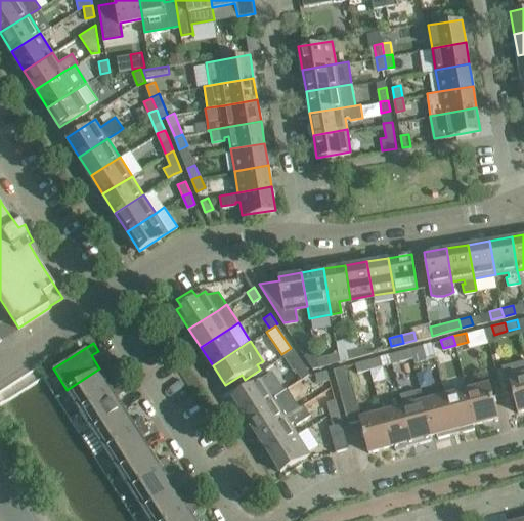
[(370,343),(358,346),(360,354),(373,351),(370,343)]
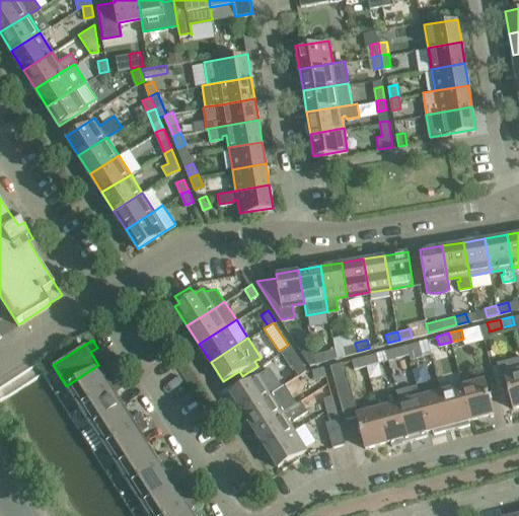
[(422,354),(419,341),(406,345),(409,353),(410,358),(422,354)]
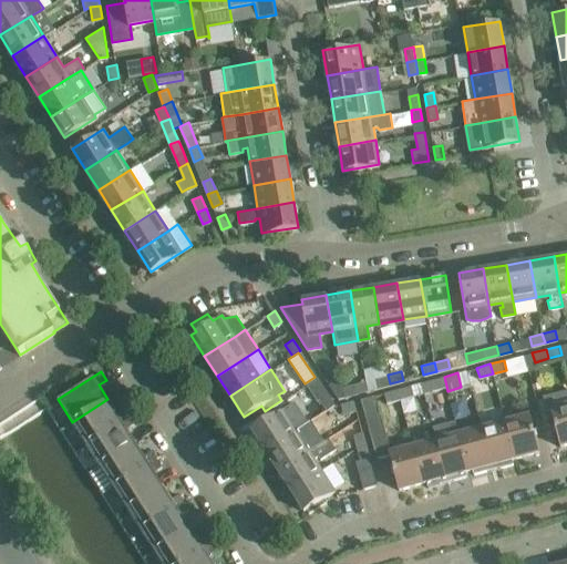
[(374,378),(378,388),(390,383),(388,375),(374,378)]
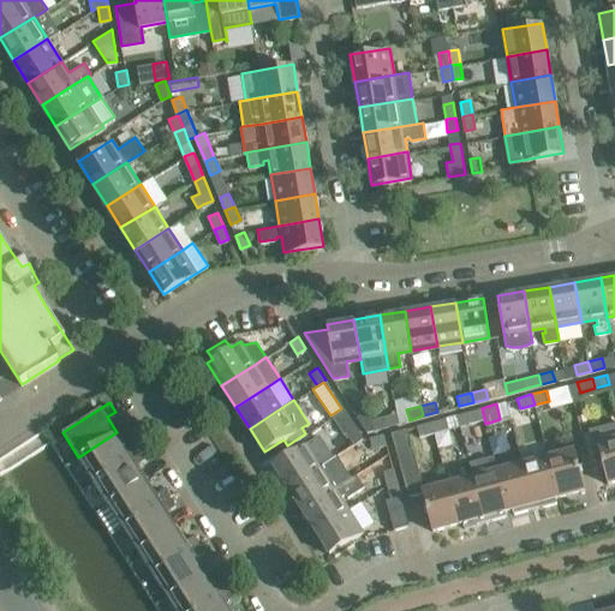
[(459,425),(484,418),(482,408),(457,414),(459,425)]
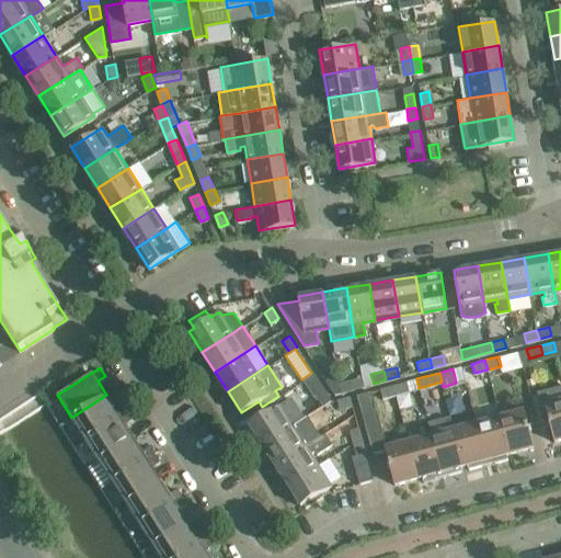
[(307,379),(304,380),(315,396),(317,395),(323,405),(331,400),(315,374),(307,379)]
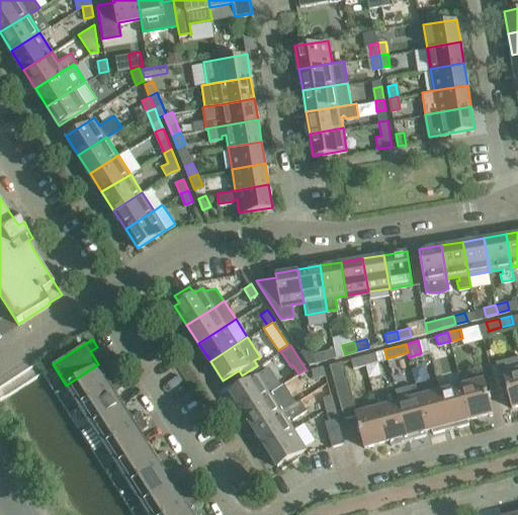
[(311,347),(300,350),(309,363),(314,362),(312,354),(311,347)]
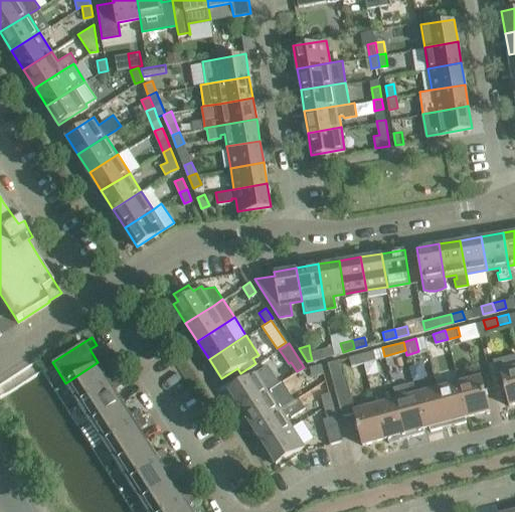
[(382,347),(361,353),(363,361),(384,356),(382,347)]
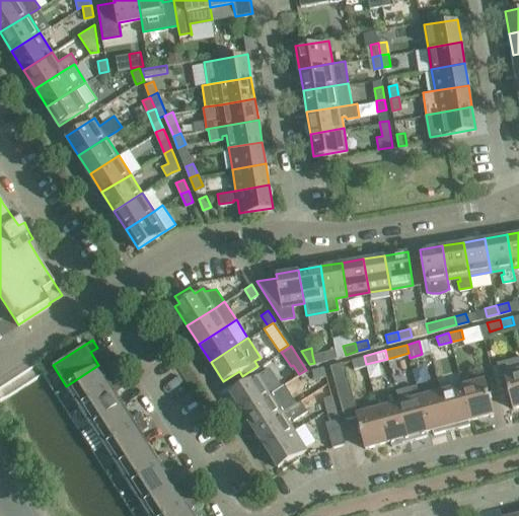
[(312,355),(314,363),(326,359),(324,351),(312,355)]
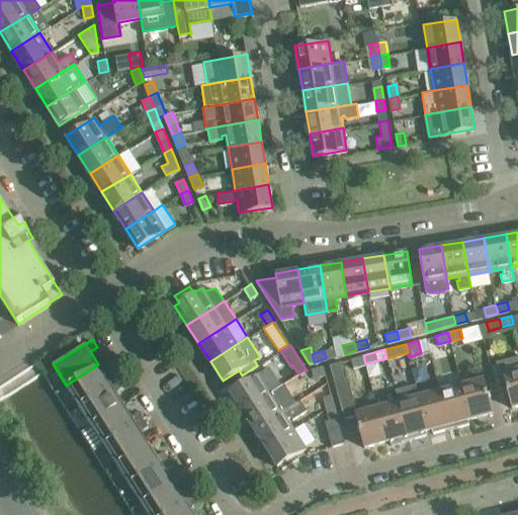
[(517,354),(496,360),(500,374),(503,373),(512,406),(517,404),(517,354)]
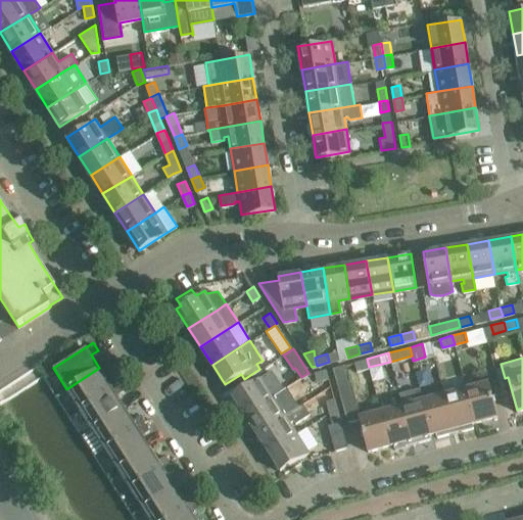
[(357,371),(369,367),(367,359),(354,362),(357,371)]
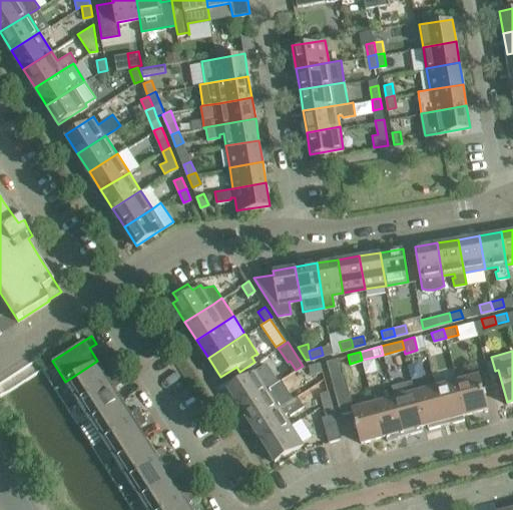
[(361,442),(383,436),(374,402),(354,408),(340,357),(326,361),(342,416),(353,413),(361,442)]
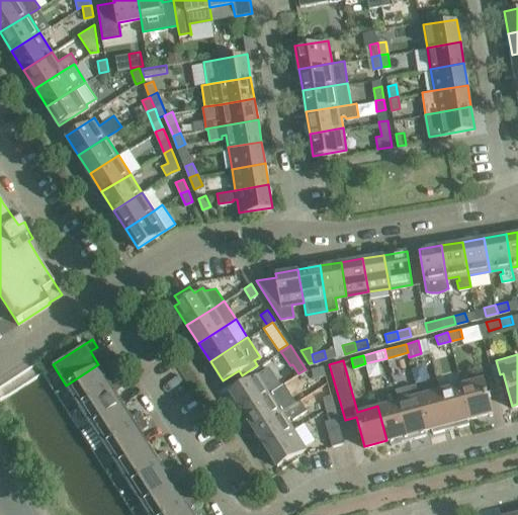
[(98,364),(66,385),(78,405),(118,378),(113,372),(106,376),(98,364)]
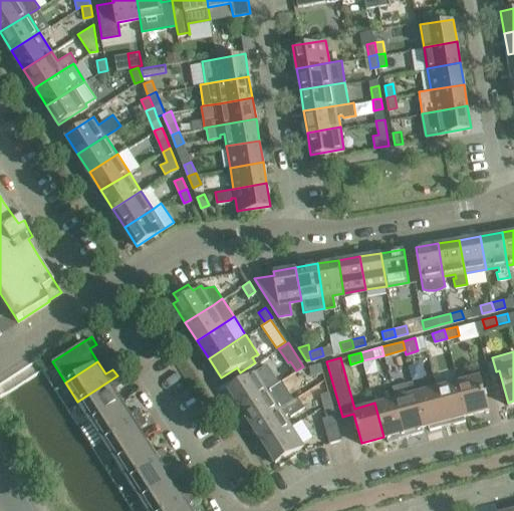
[(227,388),(240,407),(268,389),(267,388),(278,380),(266,363),(256,369),(227,388)]
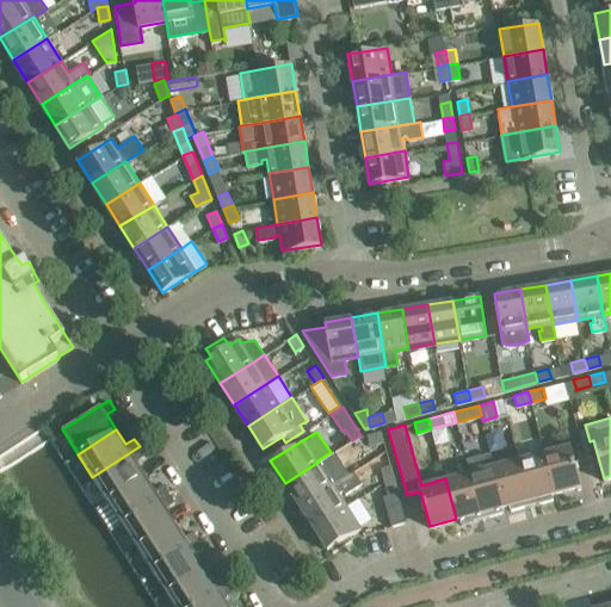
[(370,445),(384,441),(381,432),(366,435),(370,445)]
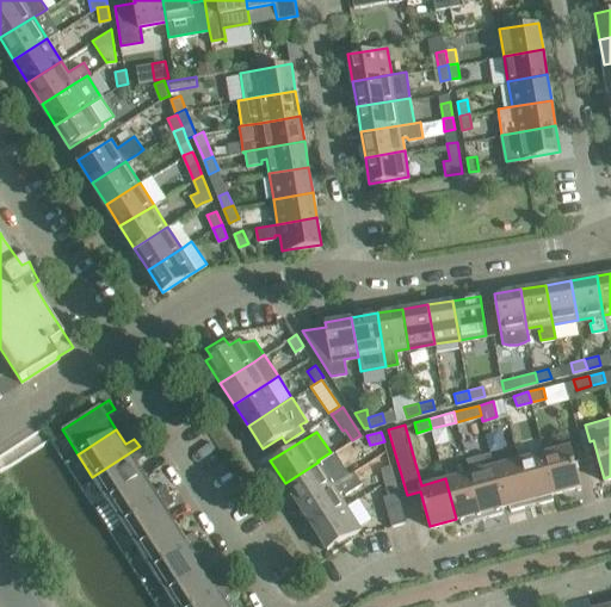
[(571,445),(544,452),(555,491),(581,484),(571,445)]
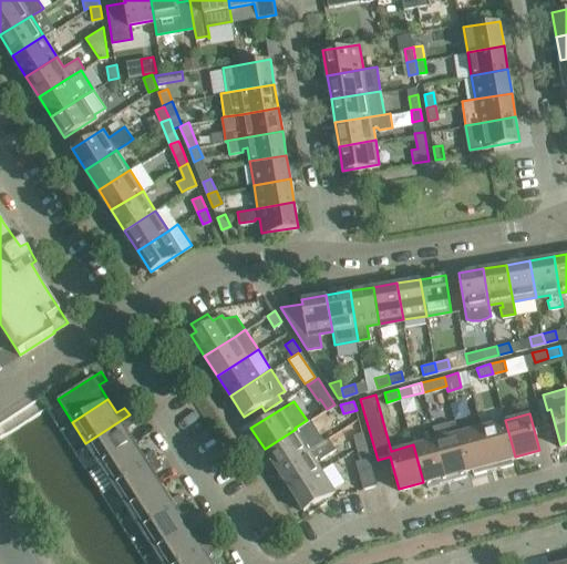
[(130,414),(85,443),(99,464),(135,441),(126,428),(134,422),(130,414)]
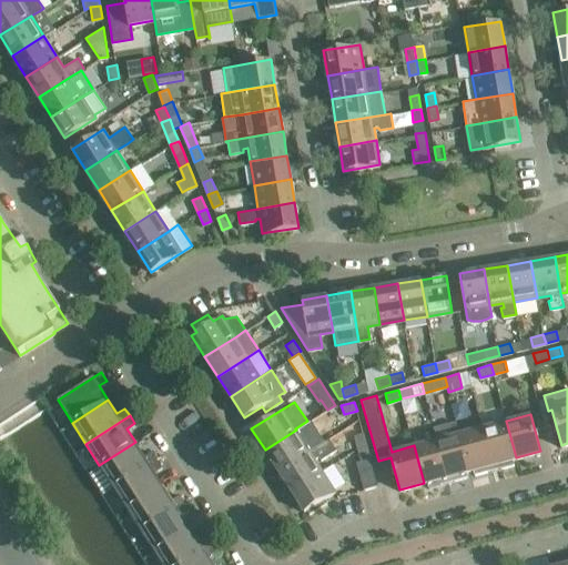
[(466,471),(469,471),(459,433),(456,420),(433,426),(436,440),(448,481),(467,476),(466,471)]
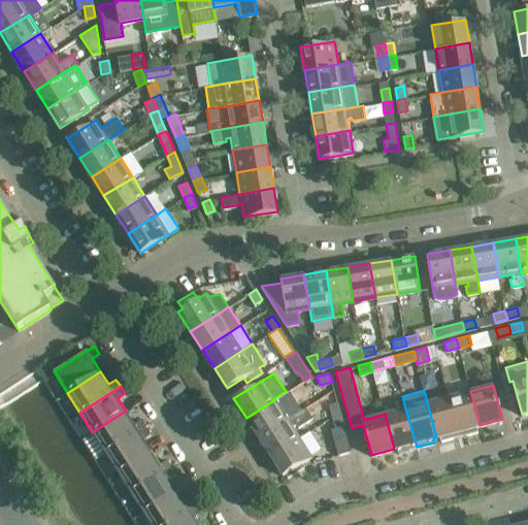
[(476,426),(480,425),(470,391),(449,396),(459,435),(477,430),(476,426)]
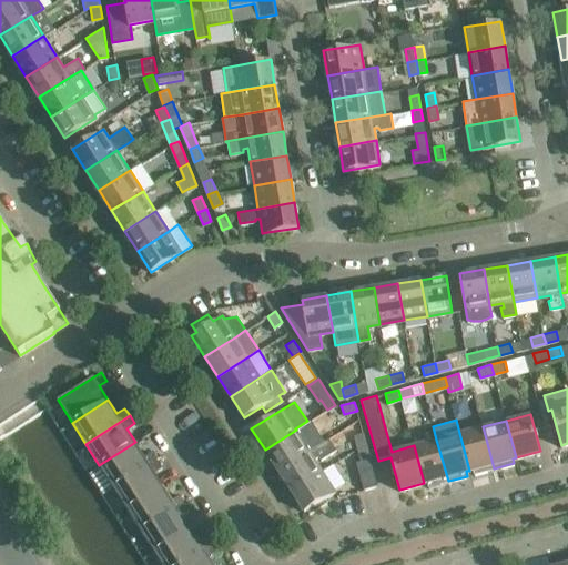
[(459,433),(469,471),(474,470),(475,474),(494,468),(483,426),(459,433)]
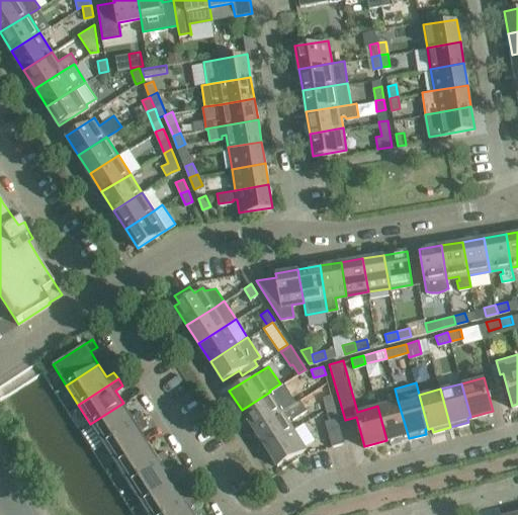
[(253,428),(281,410),(270,392),(242,410),(253,428)]
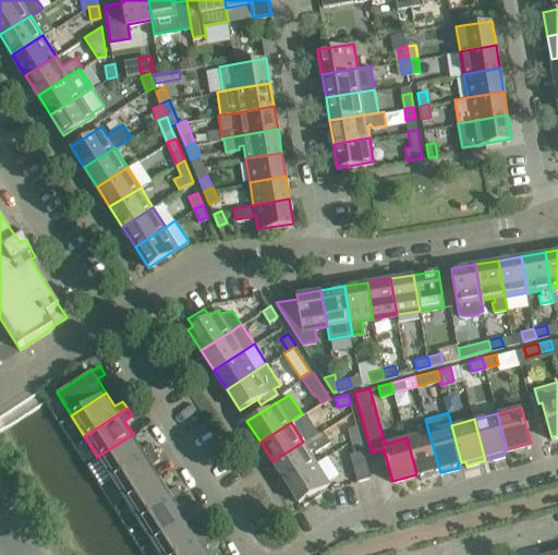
[(348,426),(351,439),(360,437),(356,424),(348,426)]
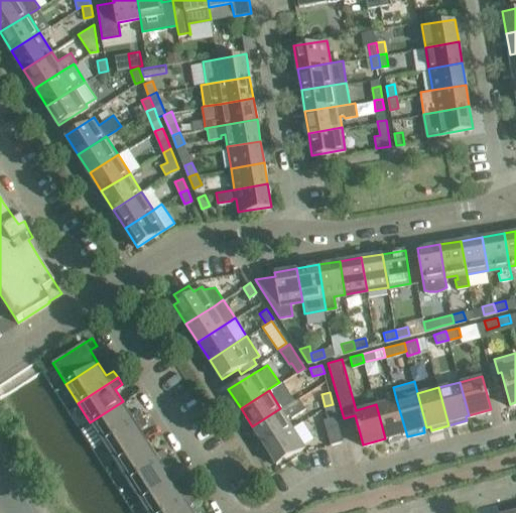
[(252,426),(264,444),(292,426),(286,416),(290,414),(291,417),(305,408),(298,397),(280,408),(252,426)]
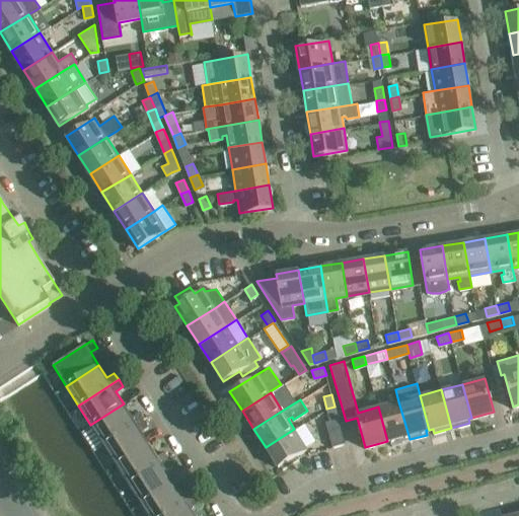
[(410,439),(398,401),(378,407),(387,441),(390,440),(391,444),(410,439)]
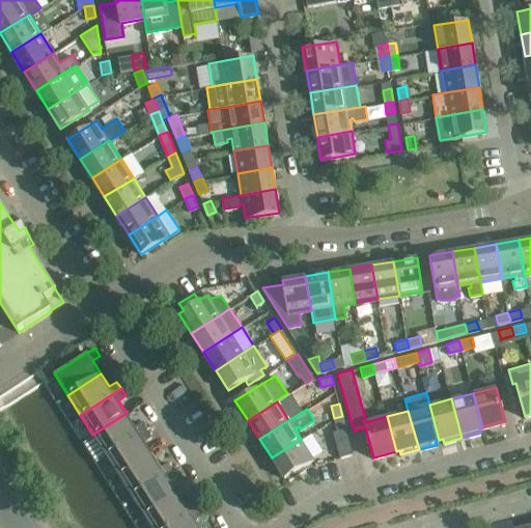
[(127,413),(92,435),(106,454),(146,428),(142,421),(135,426),(127,413)]
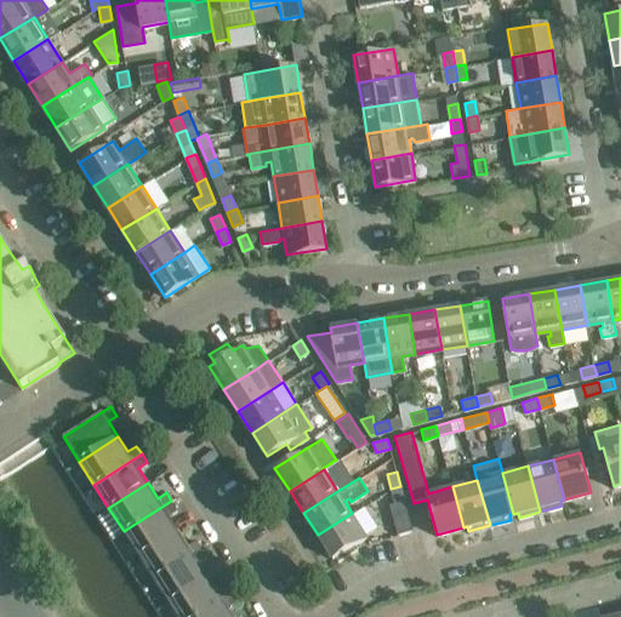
[(389,504),(398,533),(412,530),(400,486),(391,489),(394,502),(389,504)]
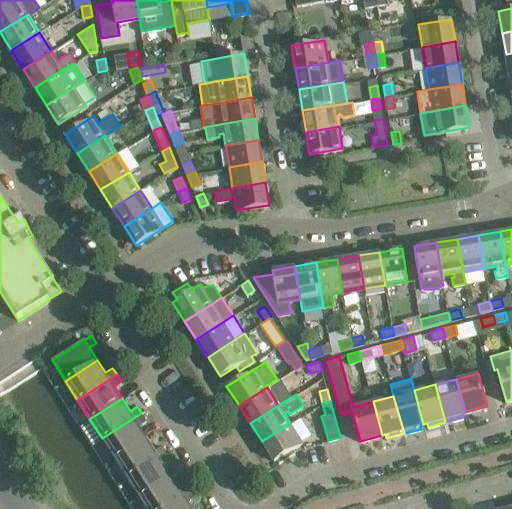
[(141,413),(102,438),(114,458),(147,437),(139,425),(146,420),(141,413)]
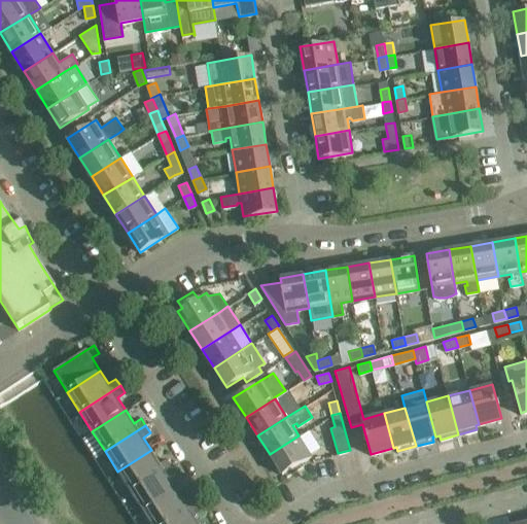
[(299,435),(270,454),(282,474),(285,473),(287,476),(303,465),(301,462),(311,455),(299,435)]
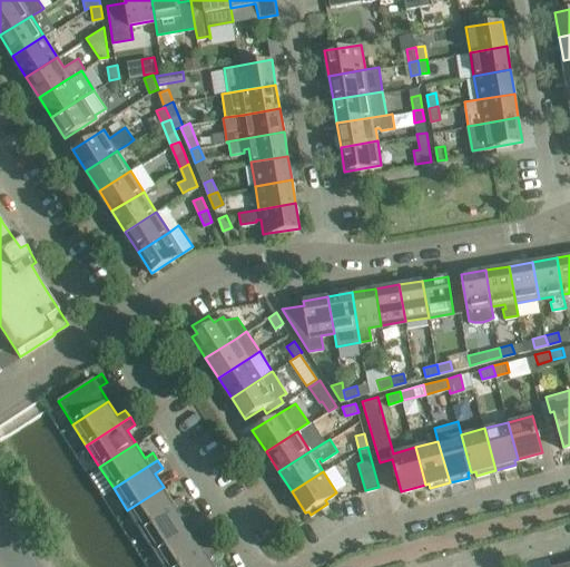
[(164,487),(127,510),(141,531),(185,504),(180,496),(173,501),(164,487)]
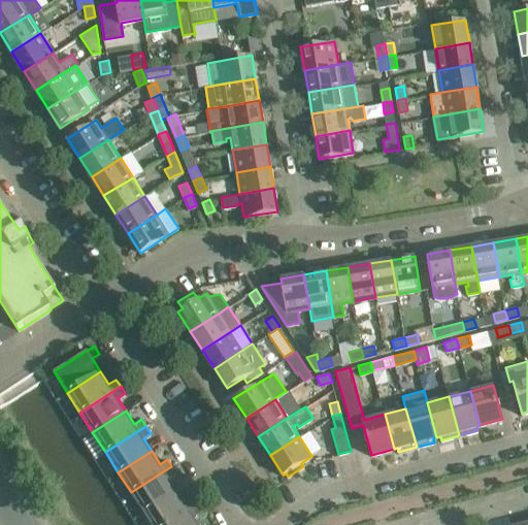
[(171,466),(131,492),(143,512),(176,491),(168,478),(176,473),(171,466)]
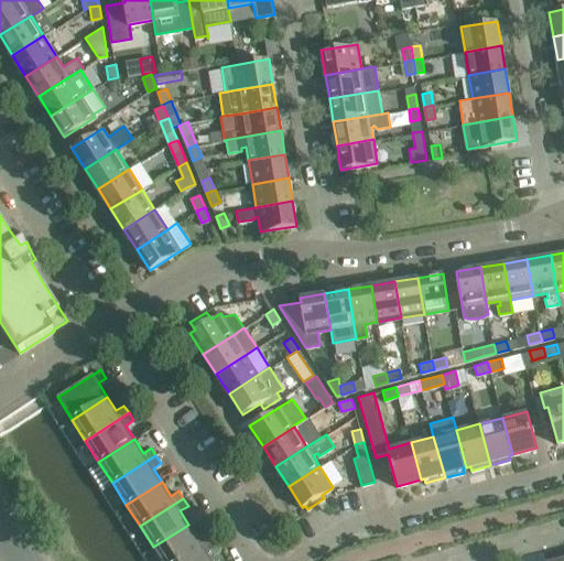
[(188,525),(153,547),(162,560),(177,560),(210,540),(205,532),(197,538),(188,525)]
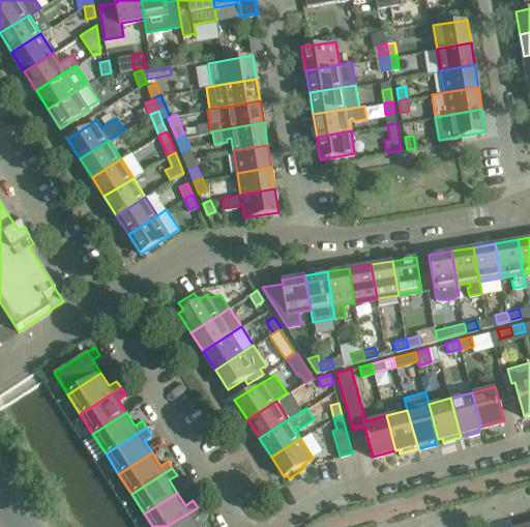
[(198,507),(167,526),(199,526),(195,520),(202,515),(198,507)]
